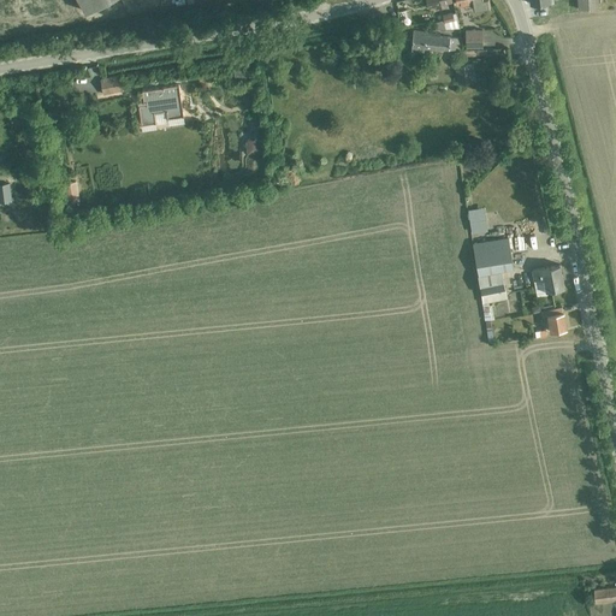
[(80,0),(88,13),(111,0),(80,0)]
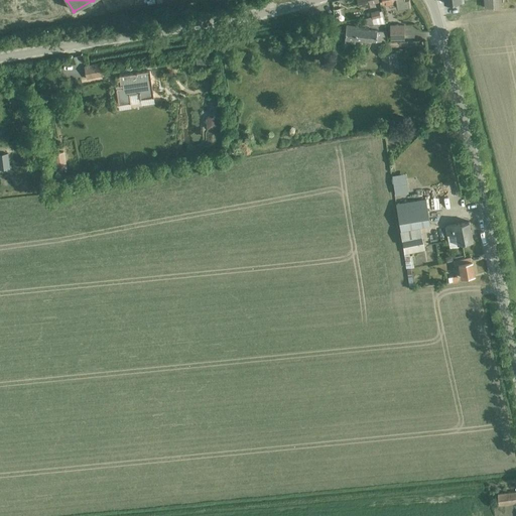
[(409,0),(408,0),(404,1),(403,0),(381,0),(383,5),(395,3),(396,9),(410,7),(409,0)]
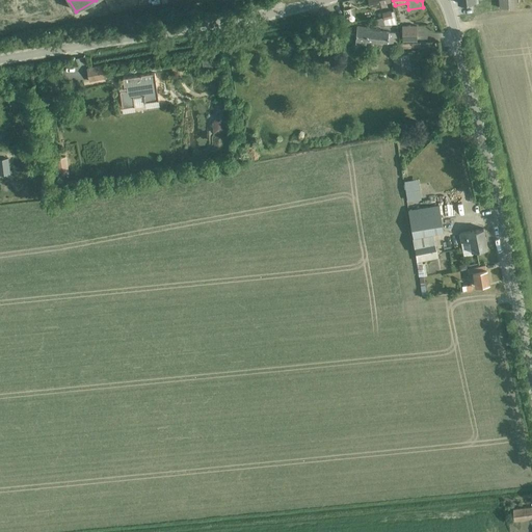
[(517,7),(515,0),(498,0),(500,9),(517,7)]
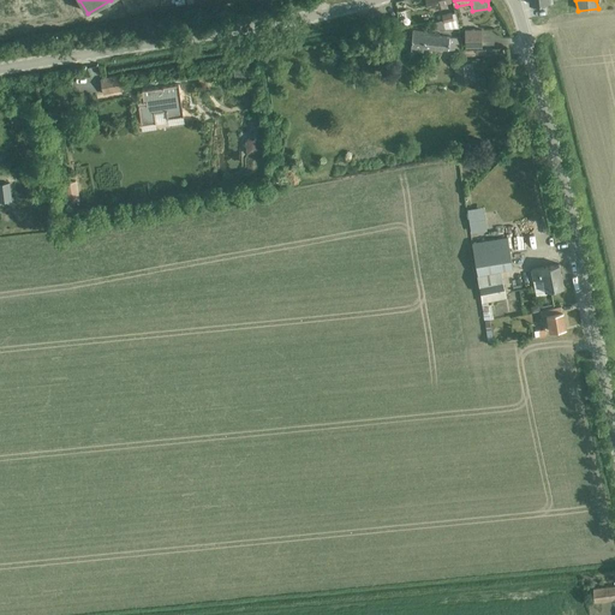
[(406,10),(399,12),(401,24),(410,22),(406,10)]
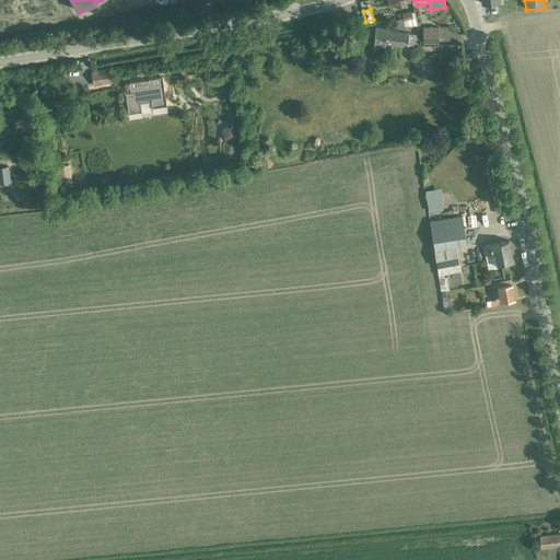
[(413,19),(411,11),(403,13),(405,21),(413,19)]
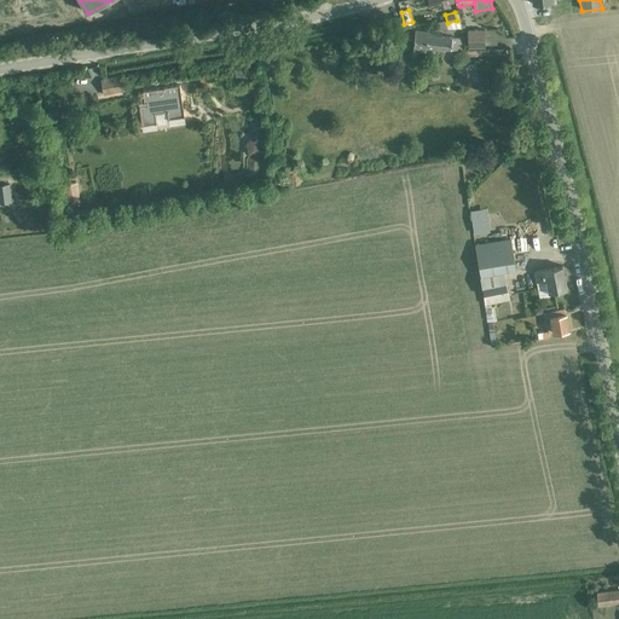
[(484,50),(484,32),(467,32),(467,48),(484,50)]
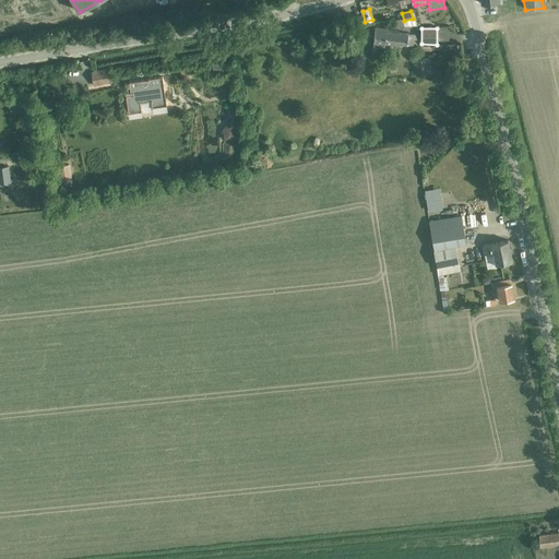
[(415,42),(416,35),(414,35),(408,35),(385,34),(385,31),(373,30),(372,49),(384,49),(384,45),(413,46),(413,42),(415,42)]
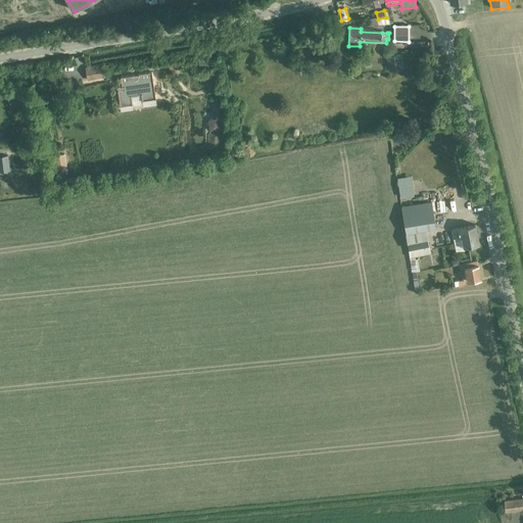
[(400,70),(399,56),(387,57),(388,72),(400,70)]
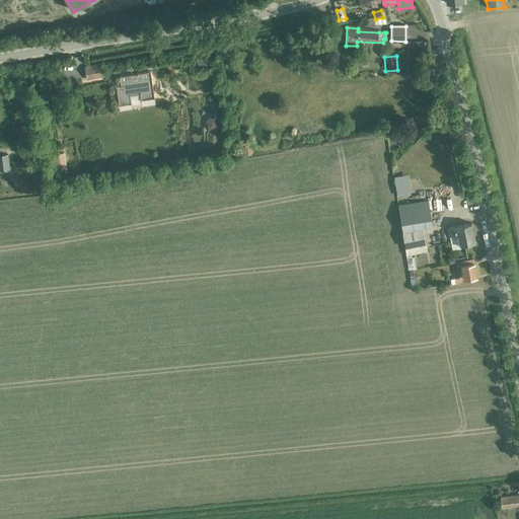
[(104,78),(101,66),(85,69),(88,82),(104,78)]
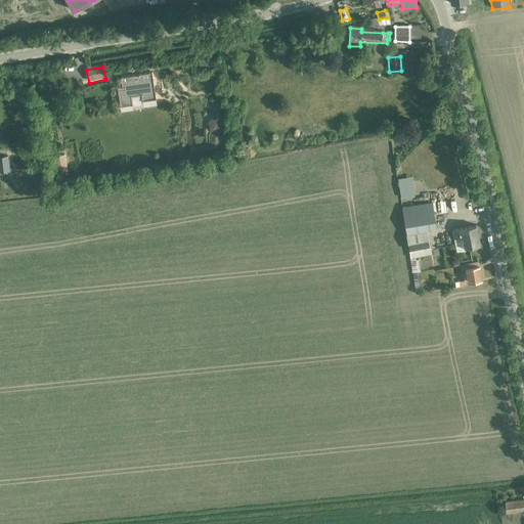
[(142,101),(156,99),(151,73),(138,75),(121,78),(122,87),(124,87),(124,89),(118,90),(120,106),(132,105),(131,96),(141,94),(142,101)]
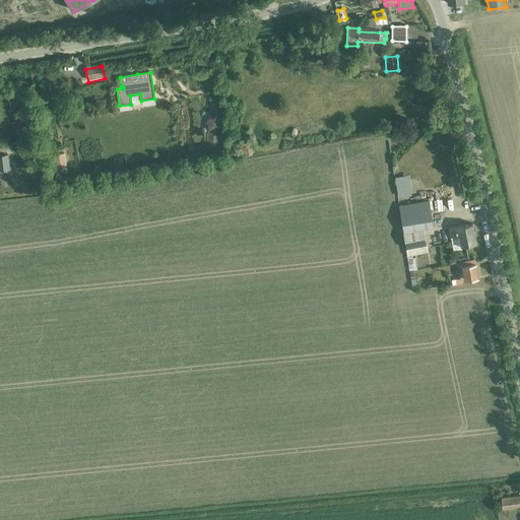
[(209,130),(218,129),(217,119),(215,117),(211,117),(208,119),(209,130)]
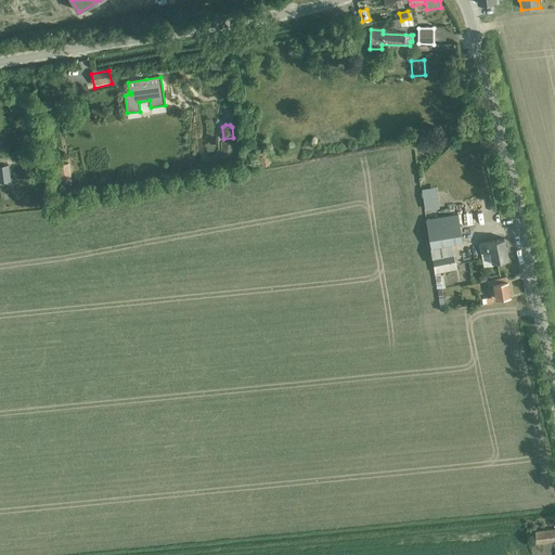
[(67,164),(57,166),(61,183),(72,181),(67,164)]
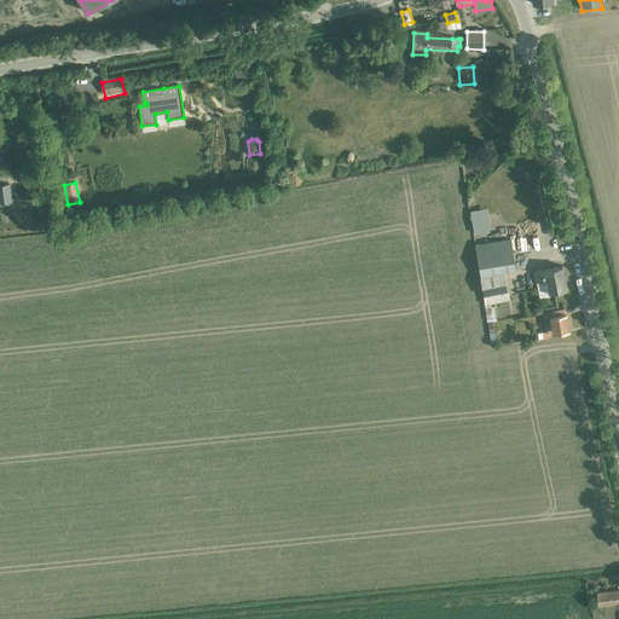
[(10,185),(0,185),(0,203),(12,202),(10,185)]
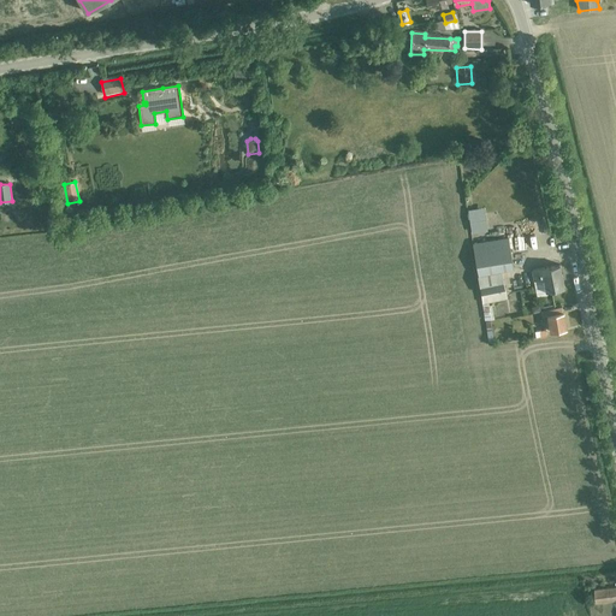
[(473,232),(483,231),(479,208),(469,211),(473,232)]
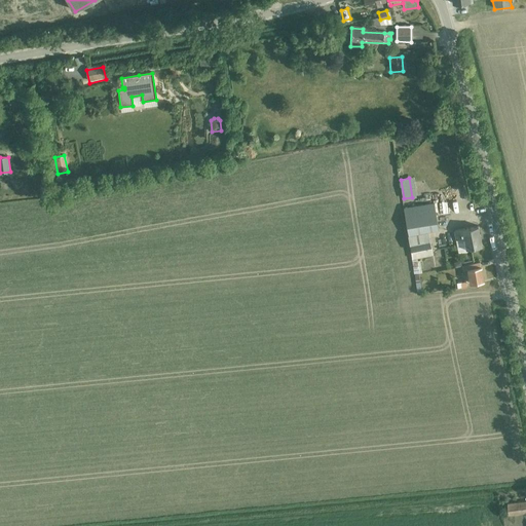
[(419,215),(406,217),(408,233),(411,251),(412,258),(414,273),(419,273),(417,257),(431,255),(430,249),(428,230),(439,228),(437,212),(436,212),(435,203),(417,205),(419,215)]
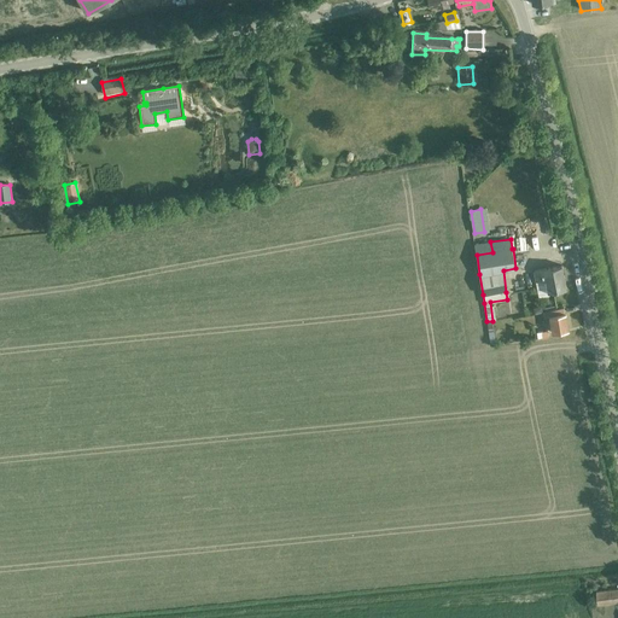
[(561,266),(534,272),(535,281),(538,297),(551,295),(551,291),(565,289),(561,266)]
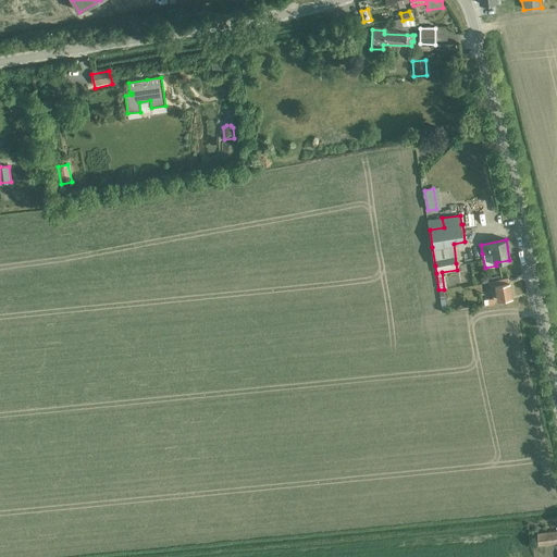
[(497,300),(512,297),(508,277),(490,282),(489,282),(490,287),(495,286),(497,300)]
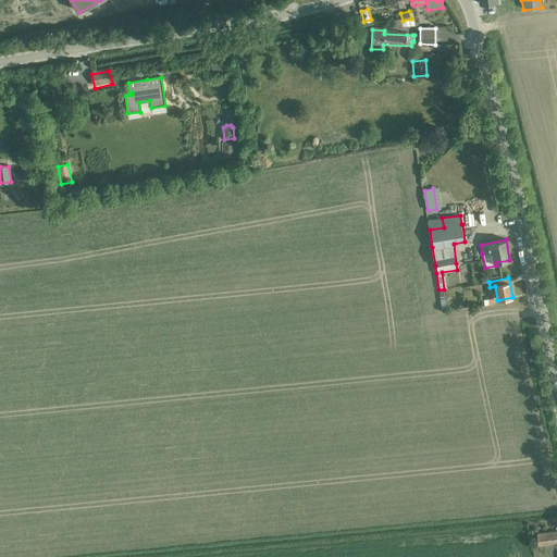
[(556,543),(556,531),(537,533),(539,546),(556,543)]
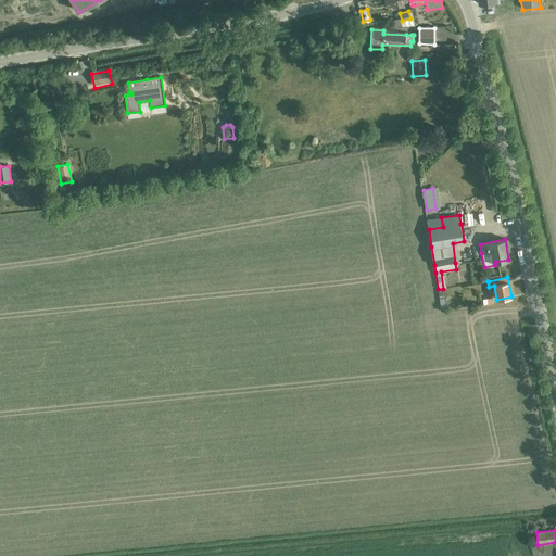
All buildings are outlined.
